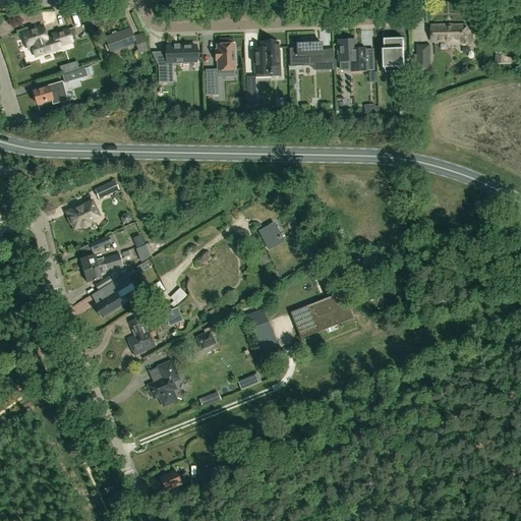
[(469,44),(474,40),(473,34),(465,25),(432,26),(432,41),(459,40),(463,45),(469,44)]
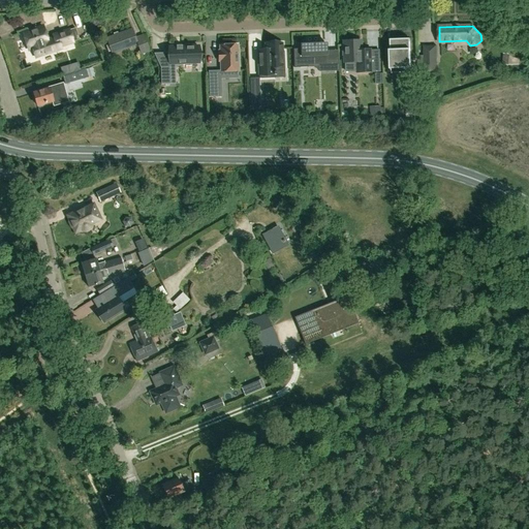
[(48,40),(42,27),(23,33),(29,50),(33,48),(36,58),(59,50),(58,47),(73,41),(69,30),(53,35),(54,38),(48,40)]
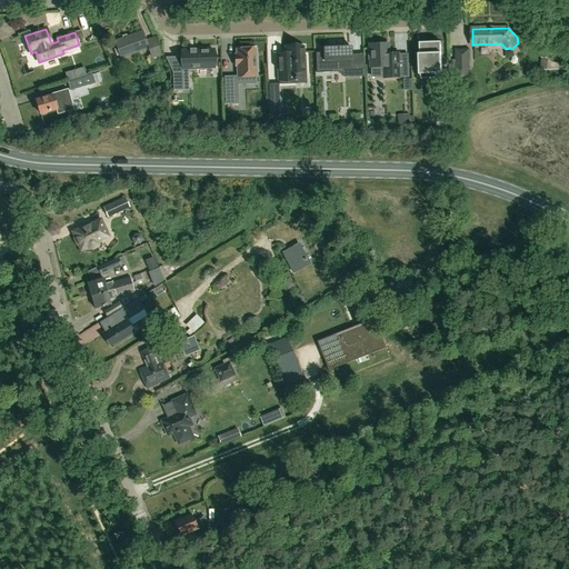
[(155,37),(146,39),(142,31),(115,41),(117,48),(115,49),(117,56),(120,55),(121,58),(148,48),(151,59),(161,56),(155,37)]
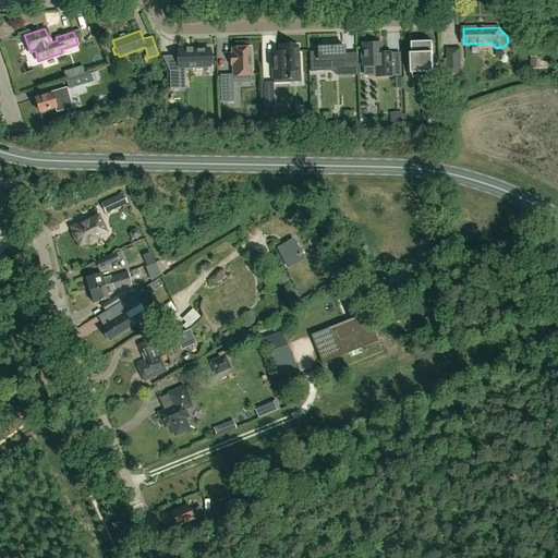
[(411,70),(413,70),(434,69),(433,41),(412,41),(412,52),(411,52),(411,70)]
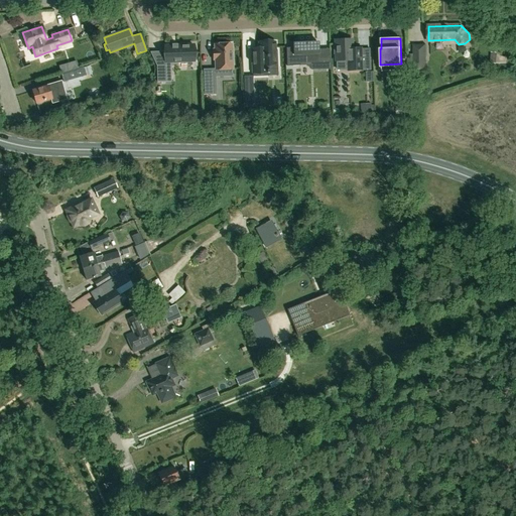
[(348,62),(349,68),(349,71),(371,70),(370,49),(363,49),(355,49),(355,48),(352,48),(352,39),(336,40),(336,45),(334,45),(334,54),(336,54),(336,63),(348,62)]
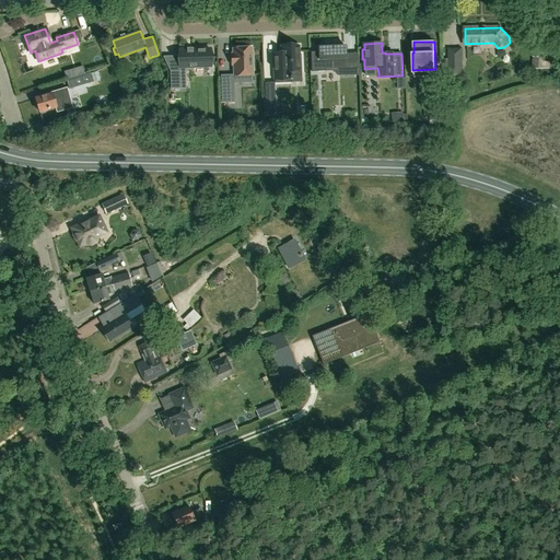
[(346,54),(346,47),(346,46),(345,46),(345,45),(343,45),(338,46),(338,45),(324,45),(324,46),(318,46),(318,51),(311,51),(312,71),(326,71),(326,69),(345,68),(345,76),(353,76),(354,76),(353,66),(345,66),(345,57),(347,57),(346,54)]
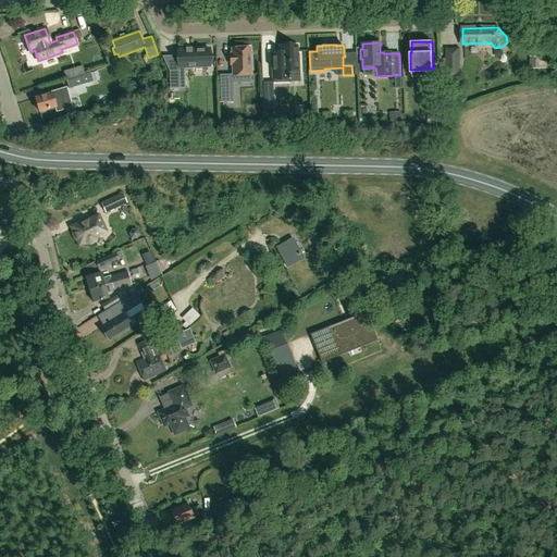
[(273,83),(289,82),(289,73),(300,72),(299,54),(297,54),(297,46),(291,46),(280,47),(280,53),(272,54),(273,82),(273,83)]
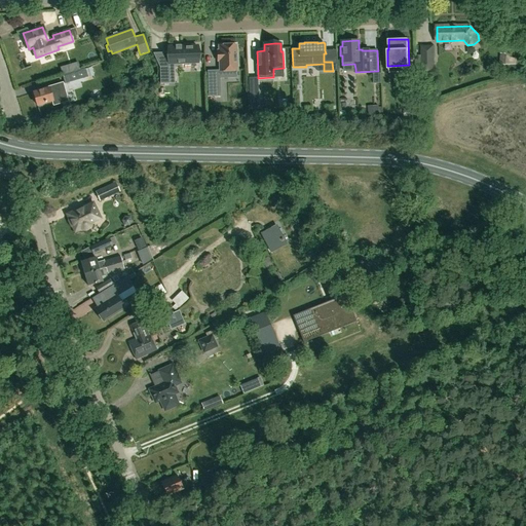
[(238,71),(237,45),(221,45),(221,50),(219,50),(219,61),(221,61),(222,71),(238,71)]
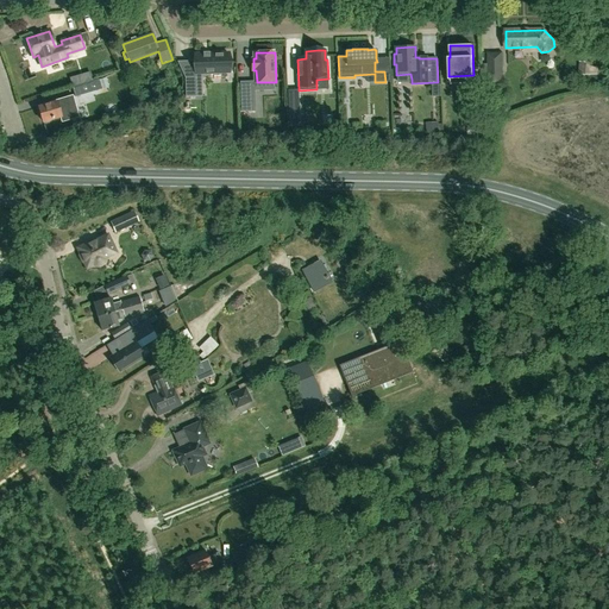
[(228,71),(228,54),(194,55),(195,73),(228,71)]
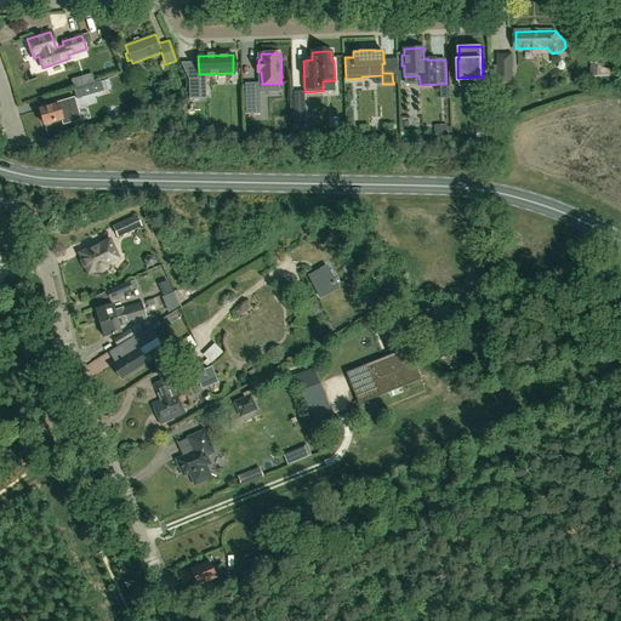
[(499,86),(513,86),(512,55),(497,55),(499,86)]
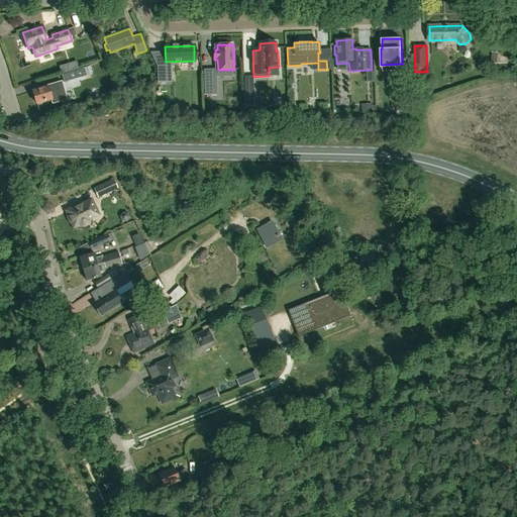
[(77,61),(71,63),(73,71),(79,69),(77,61)]
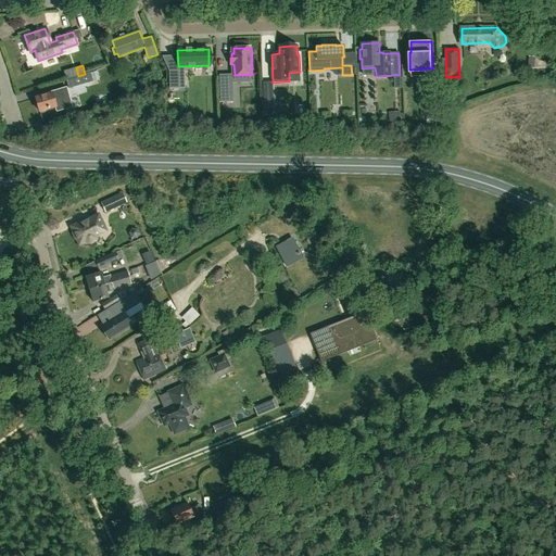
[(169,89),(179,88),(179,71),(178,71),(168,71),(169,89)]
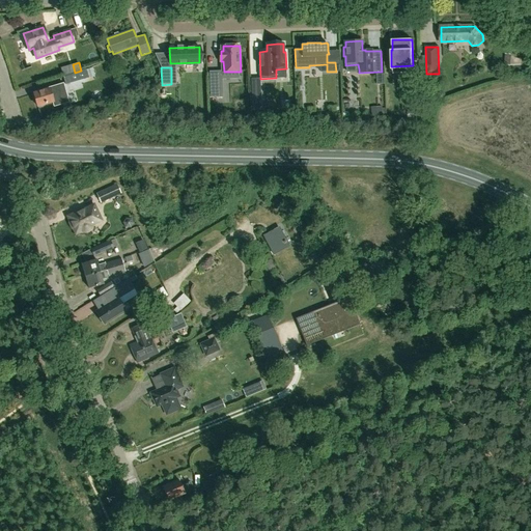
[(75,73),(62,76),(65,84),(88,78),(86,70),(81,71),(75,73)]
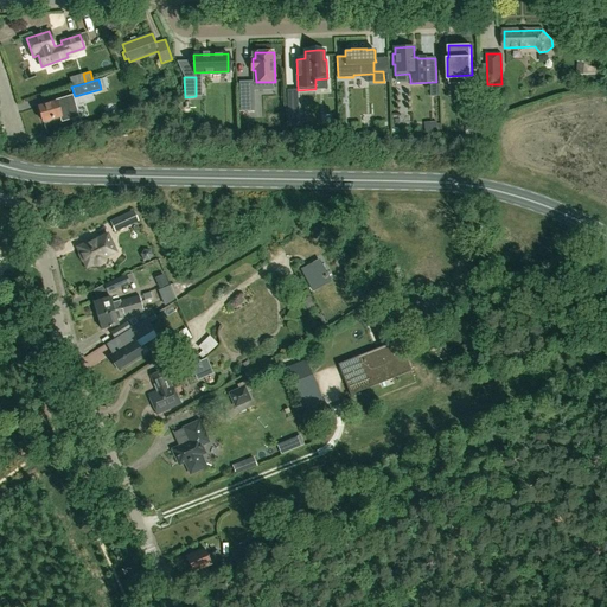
[(251,82),(240,82),(241,110),(251,110),(251,93),(251,82)]
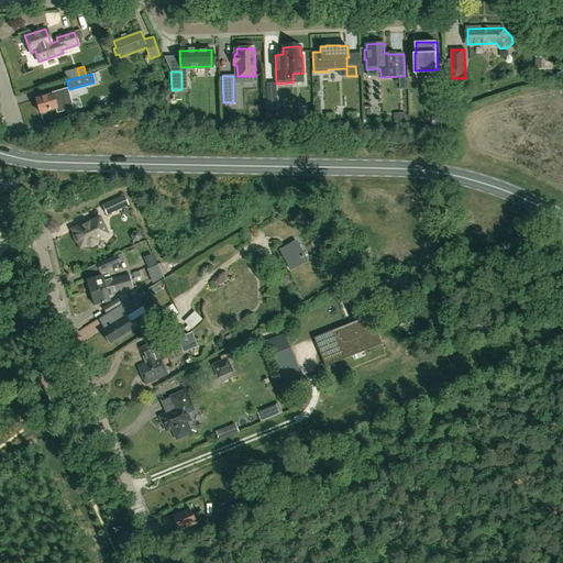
[(36,99),(40,112),(55,108),(57,112),(73,108),(69,96),(67,88),(62,90),(52,94),(52,95),(45,96),(36,99)]
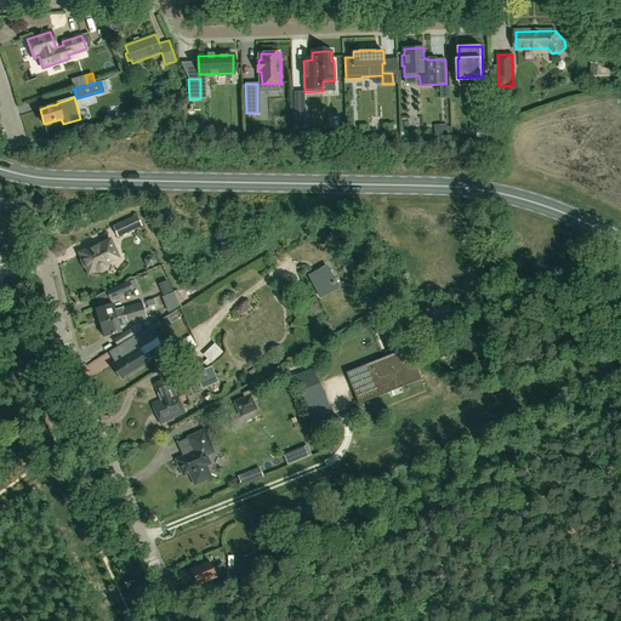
[(273,125),(273,102),(263,103),(263,114),(251,115),(251,125),(273,125)]
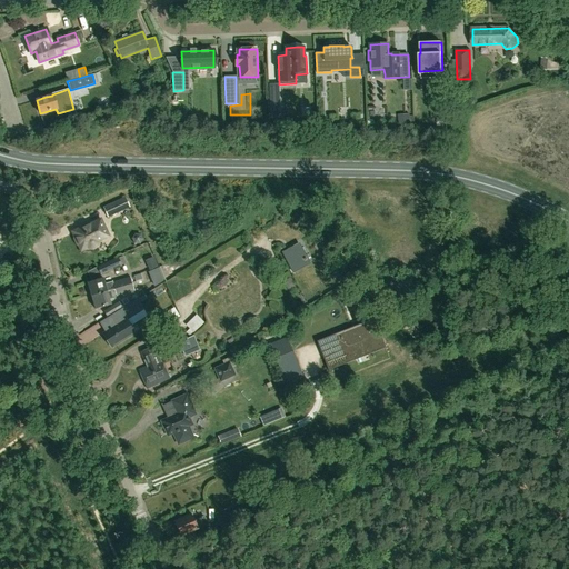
[(279,115),(278,97),(269,97),(270,115),(279,115)]
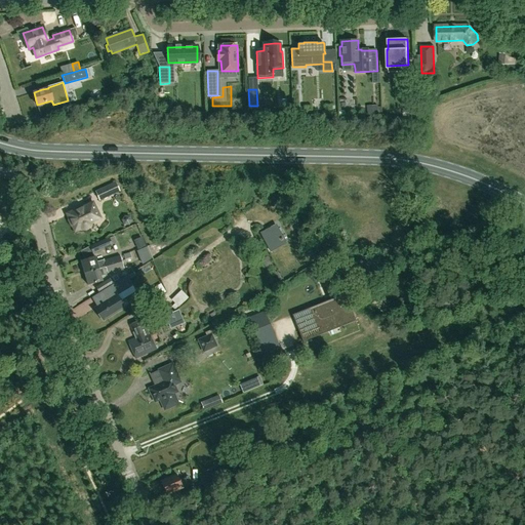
[(99,201),(120,191),(115,183),(95,192),(99,201)]
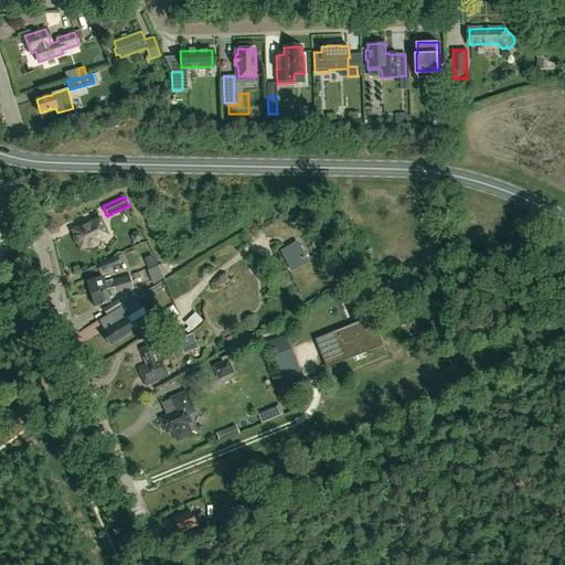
[(95,245),(96,244),(96,243),(97,242),(97,241),(97,240),(107,235),(99,219),(74,231),(76,235),(75,236),(75,237),(75,238),(75,240),(76,241),(77,242),(78,242),(80,243),(82,247),(86,245),(87,245),(87,246),(88,246),(89,246),(91,246),(92,246),(93,246),(94,245),(95,245)]
